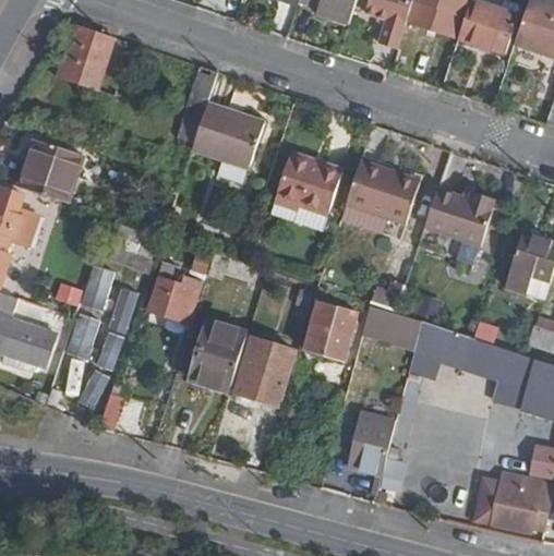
[(296,0),(313,5),(312,11),(347,23),(353,0),(296,0)]
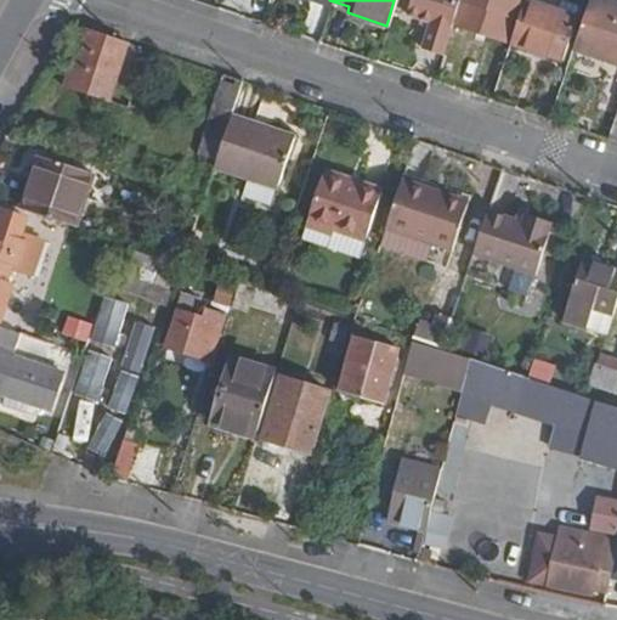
[(406,0),(405,6),(431,15),(440,17),(446,0),(406,0)]
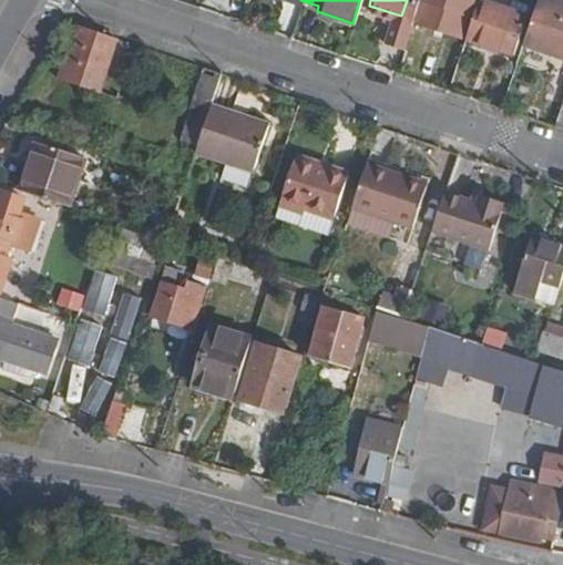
[(384,43),(401,49),(411,18),(417,0),(407,0),(401,16),(393,13),(384,43)]
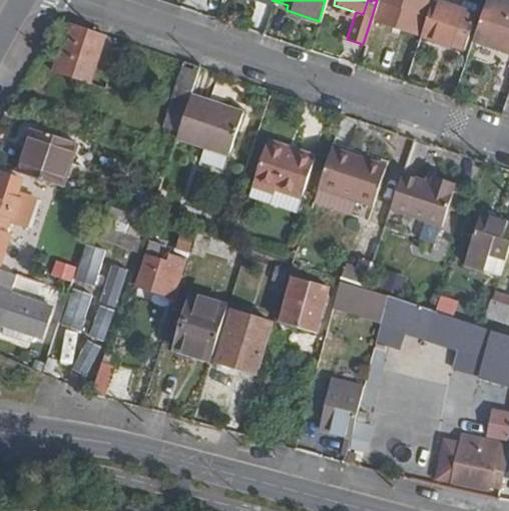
[(377,0),(372,16),(416,31),(422,13),(384,0),(377,0)]
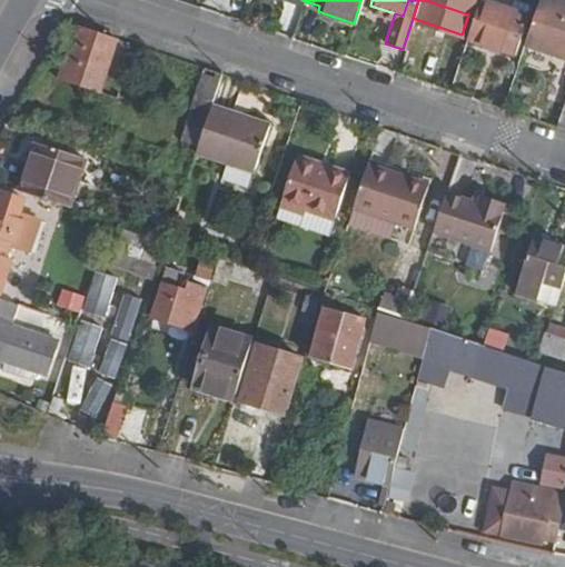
[(523,46),(556,58),(564,60),(564,7),(542,0),(538,0),(523,46)]
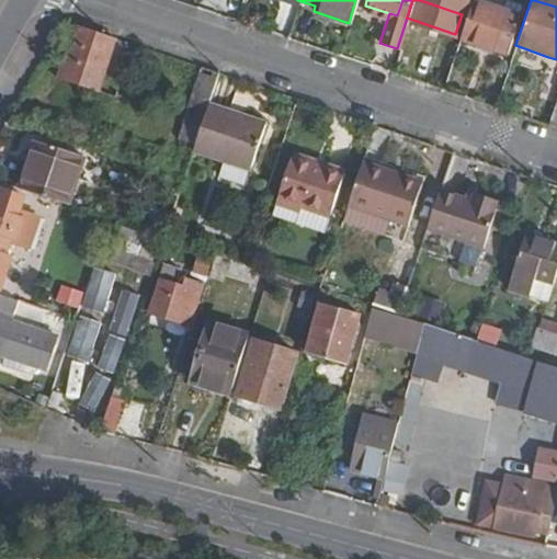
[(508,52),(521,16),(475,1),(464,36),(508,52)]
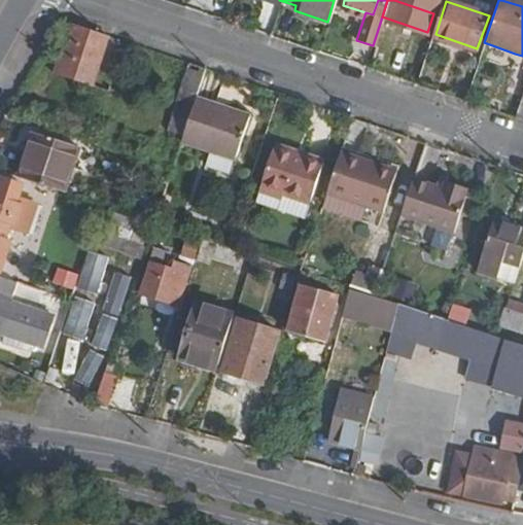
[(73,23),(73,25),(57,72),(95,84),(112,36),(73,23)]
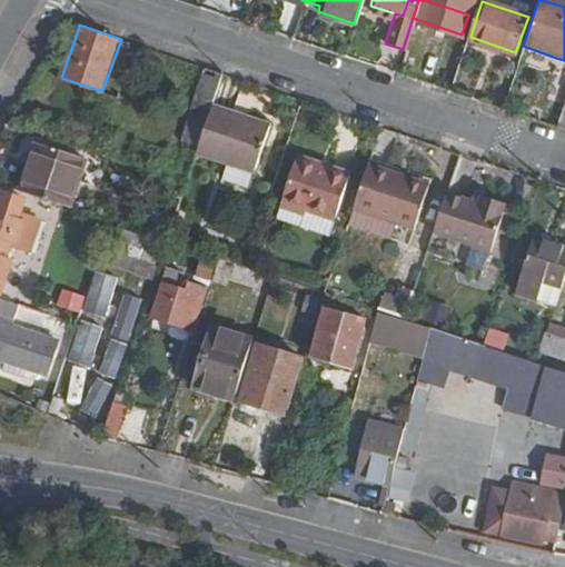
[(523,46),(509,86),(542,98),(556,58),(523,46)]
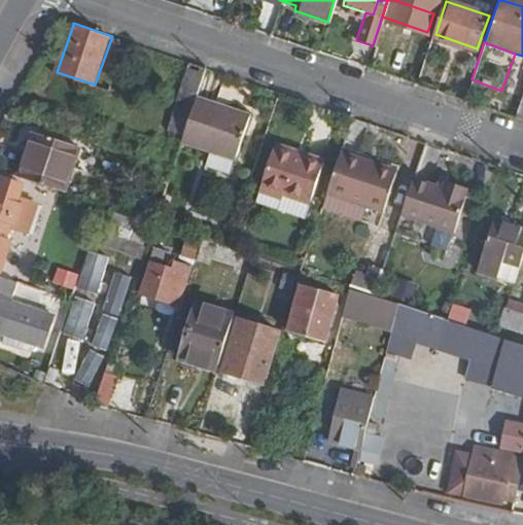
[(188,117),(196,97),(206,66),(187,61),(170,111),(188,117)]
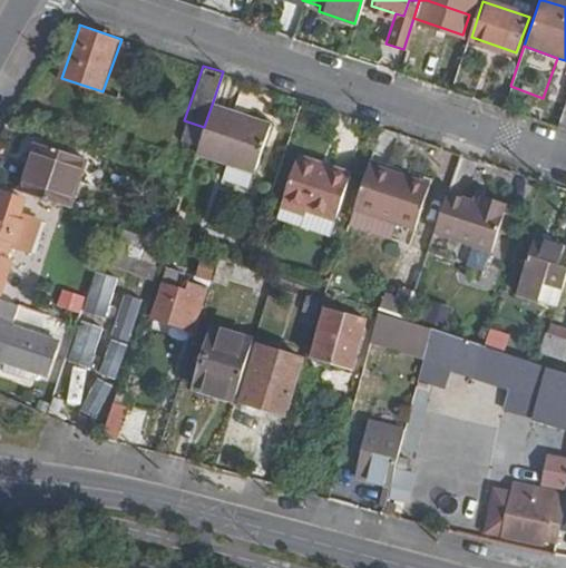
[(565,95),(556,125),(565,128),(565,95)]
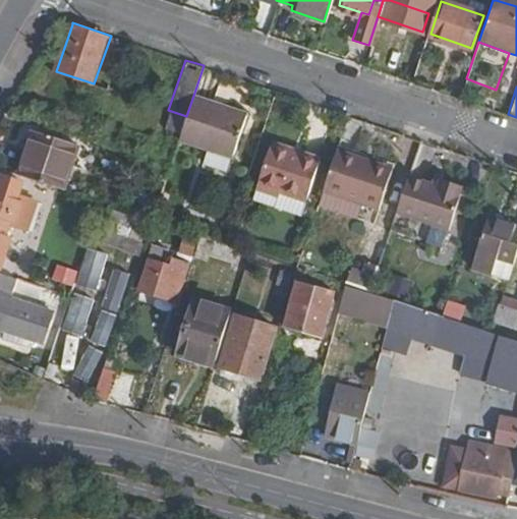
[(186,116),(178,139),(232,158),(247,115),(193,96),(186,116)]
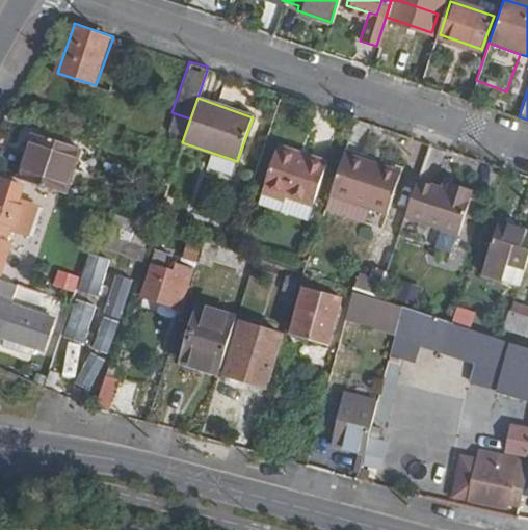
[(36,130),(21,176),(67,191),(82,147),(36,130)]
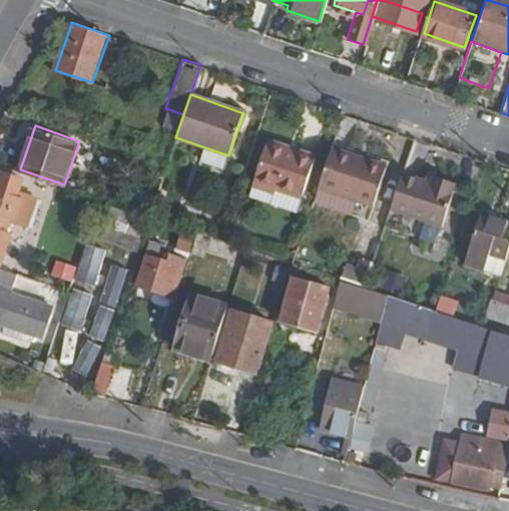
[(359,154),(331,145),(317,186),(372,203),(385,168),(357,159),(359,154)]
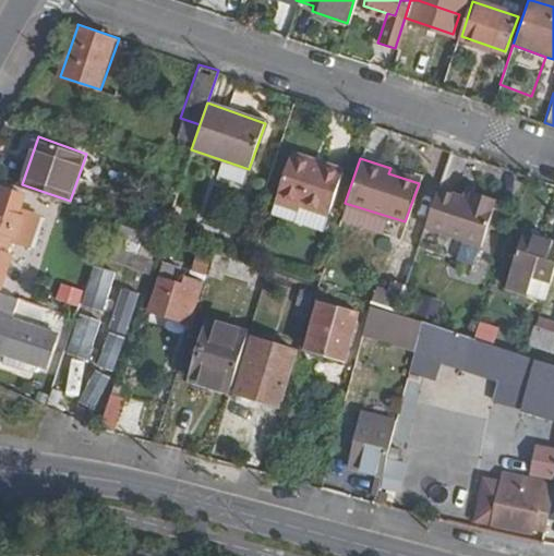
[(329,214),(344,172),(322,165),(320,169),(291,160),(275,203),(298,210),(301,204),(329,214)]
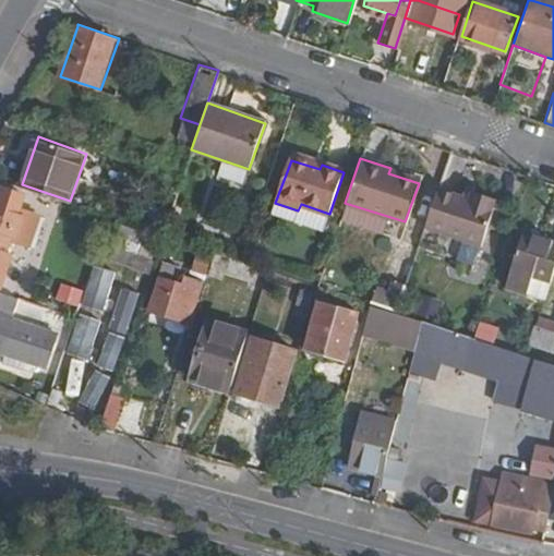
[(421,178),(390,168),(388,173),(419,183),(421,178)]
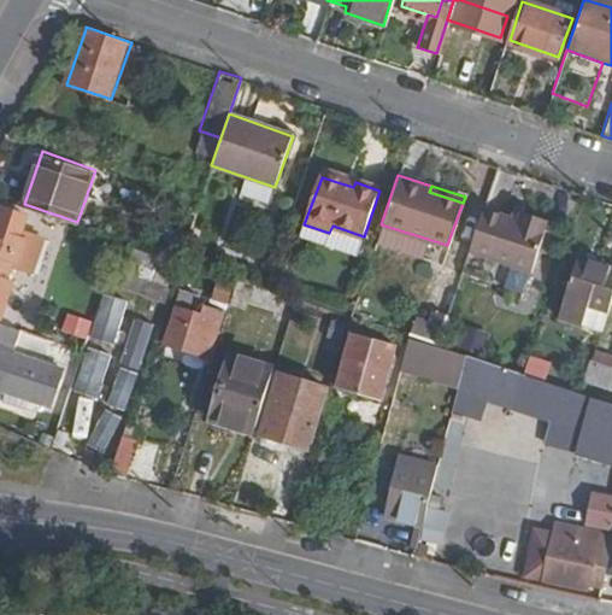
[(518,217),(483,206),(469,250),(533,270),(548,227),(545,226),(546,218),(522,210),(518,217)]
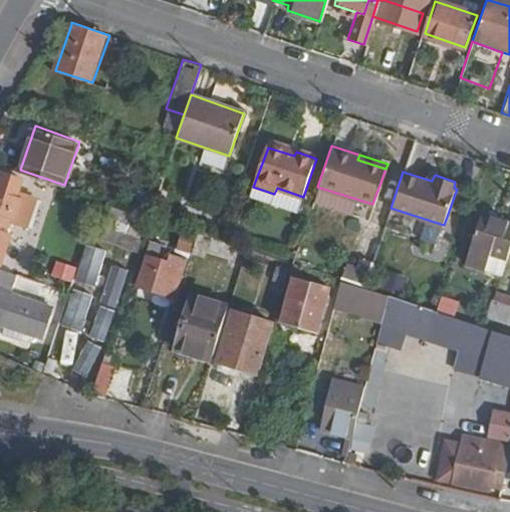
[(16,197),(21,181),(3,174),(0,183),(0,255),(4,244),(0,242),(10,216),(15,217),(21,199),(16,197)]
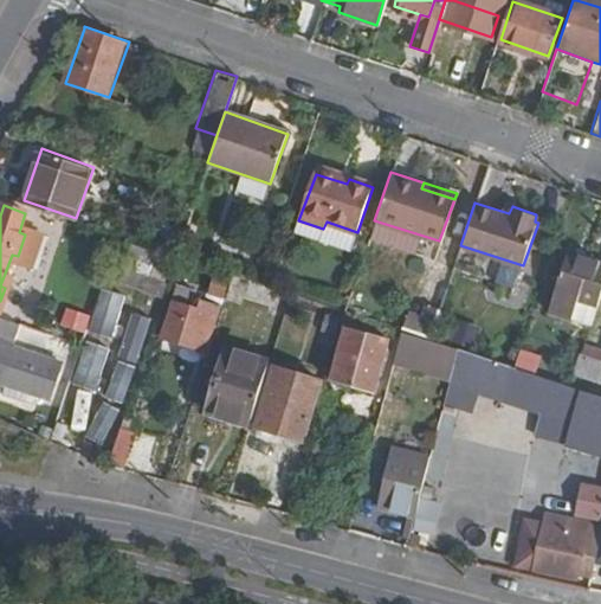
[(167,282),(176,258),(123,239),(115,264),(167,282)]
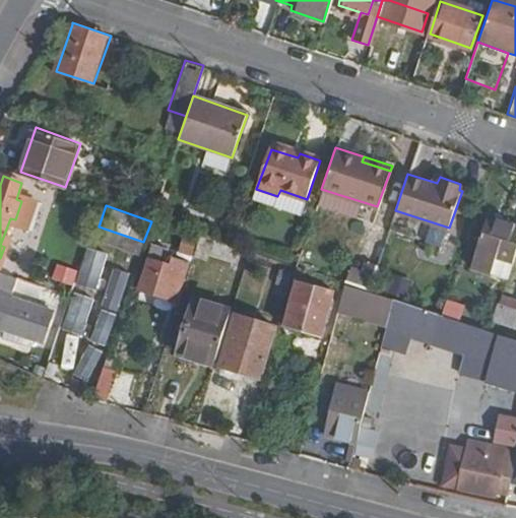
[(512,262),(515,251),(515,224),(488,215),(475,249),(512,262)]
